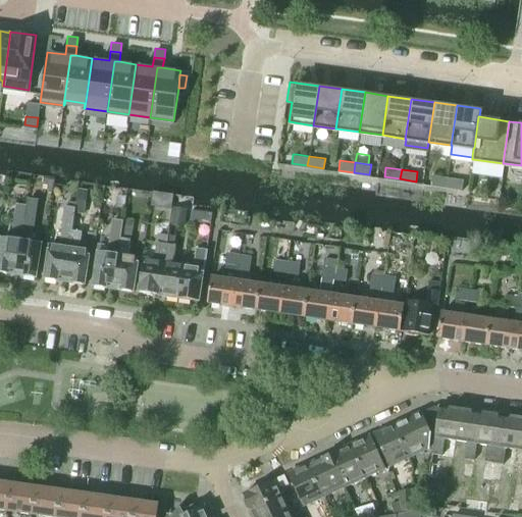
[(432,173),(430,184),(446,186),(448,175),(432,173)]
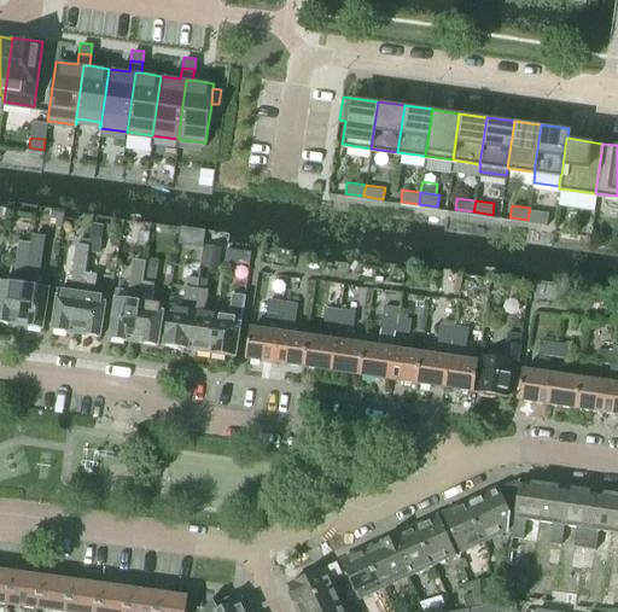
[(530,208),(528,220),(547,222),(548,211),(530,208)]
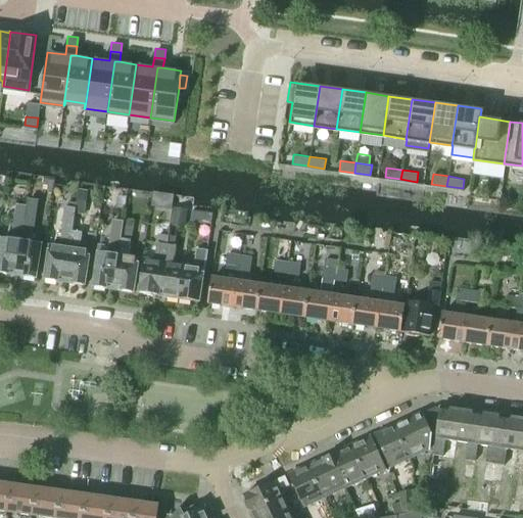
[(74,204),(63,280),(84,282),(88,249),(78,247),(81,230),(73,229),(75,210),(84,212),(88,188),(78,186),(76,204),(74,204)]
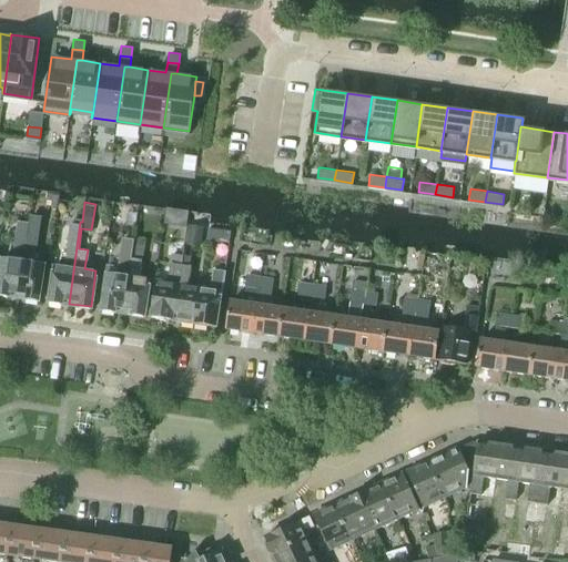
[(27,220),(17,295),(38,298),(43,262),(32,261),(36,235),(39,214),(29,213),(28,220),(27,220)]
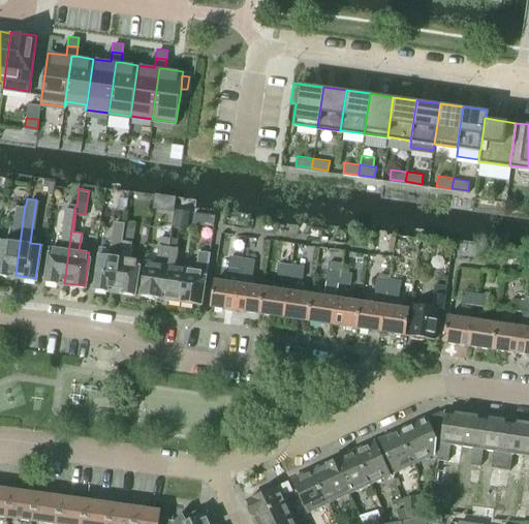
[(0,238),(0,273),(16,275),(25,205),(16,204),(13,222),(10,240),(0,238)]
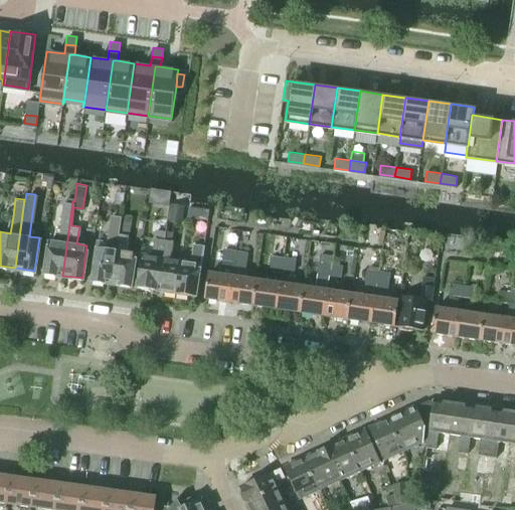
[(42,273),(62,276),(72,201),(63,200),(60,223),(57,240),(47,238),(42,273)]
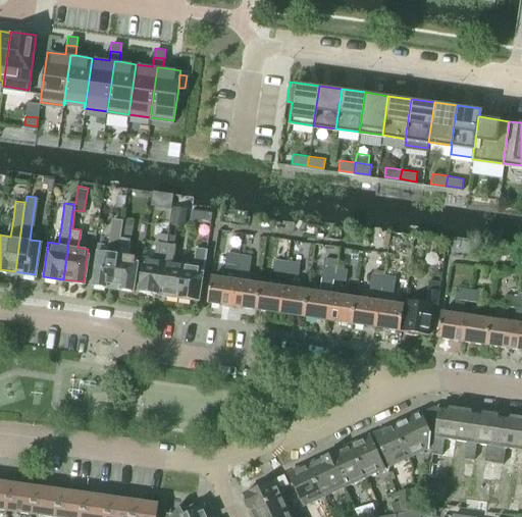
[(171,204),(169,220),(185,222),(187,206),(171,204)]
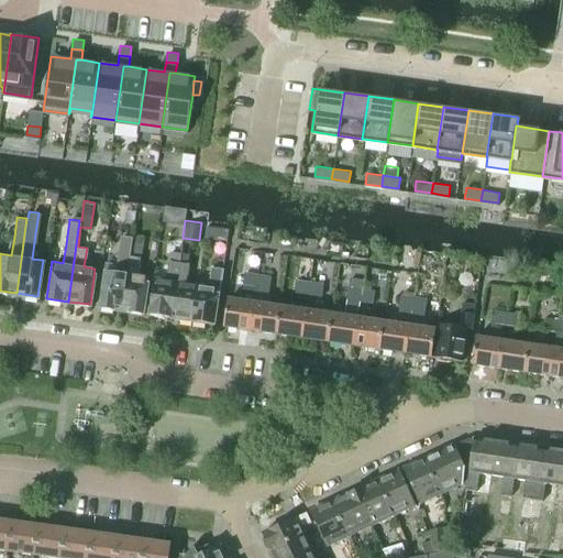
[(206,223),(205,234),(228,237),(229,226),(206,223)]
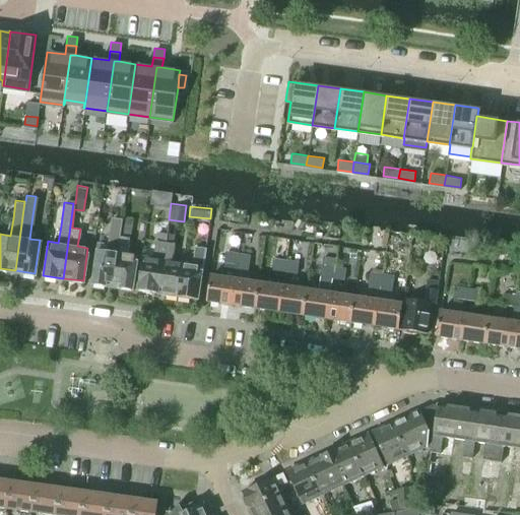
[(91,281),(112,284),(122,216),(112,215),(110,233),(109,242),(98,241),(96,249),(91,281)]
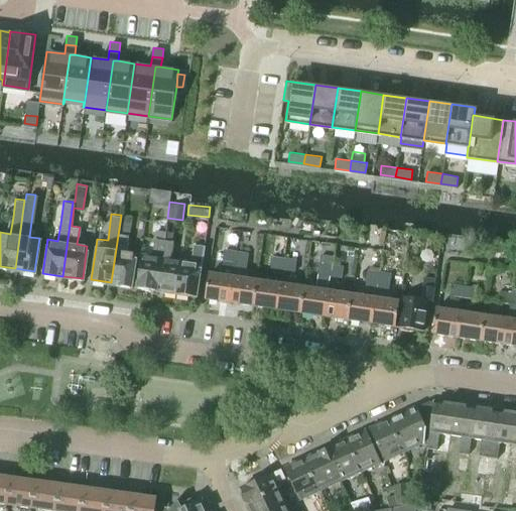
[(121,215),(111,282),(130,286),(135,253),(125,251),(128,234),(119,233),(121,215)]
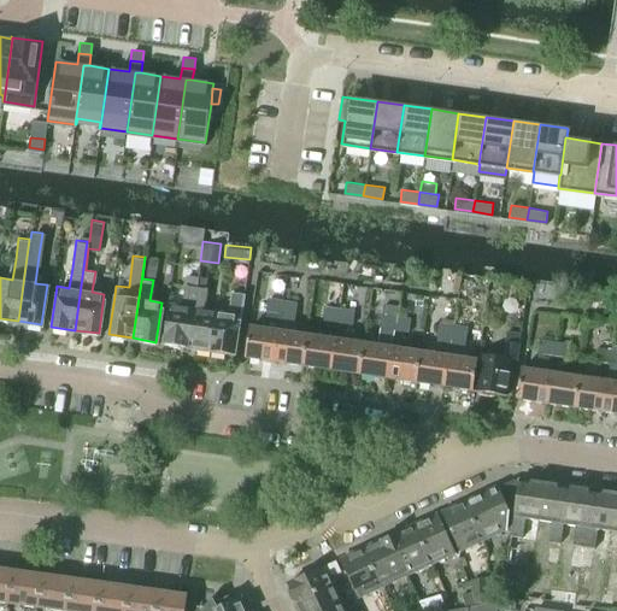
[(157,269),(145,266),(144,278),(156,280),(157,269)]
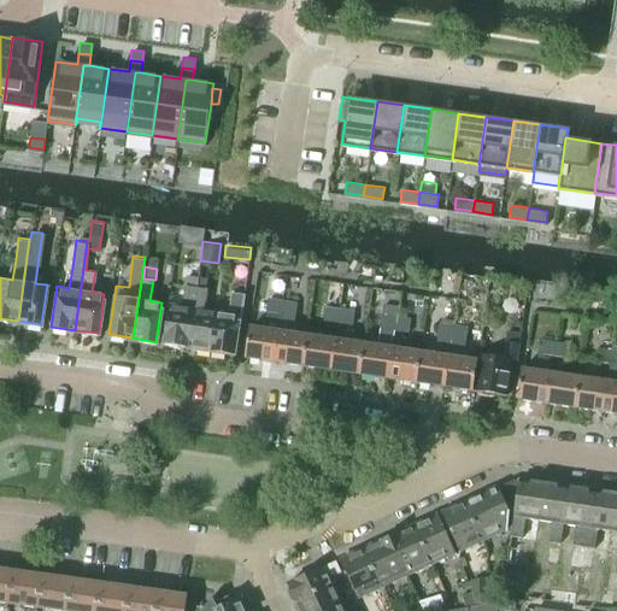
[(168,303),(162,342),(186,346),(194,286),(197,275),(186,274),(183,285),(181,305),(168,303)]
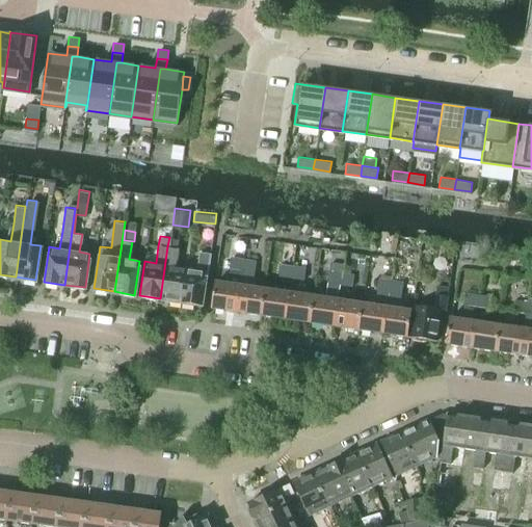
[(167,246),(160,298),(180,300),(180,301),(181,301),(186,267),(175,266),(177,248),(169,247),(167,246)]
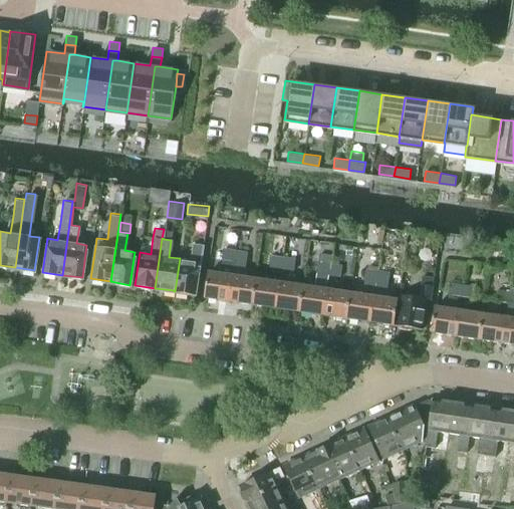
[(180,258),(175,291),(195,294),(202,244),(192,243),(189,260),(180,258)]
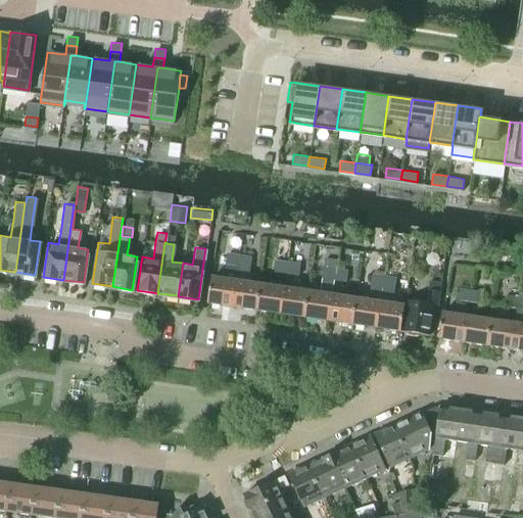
[(210,275),(206,300),(231,304),(238,251),(228,249),(224,277),(210,275)]
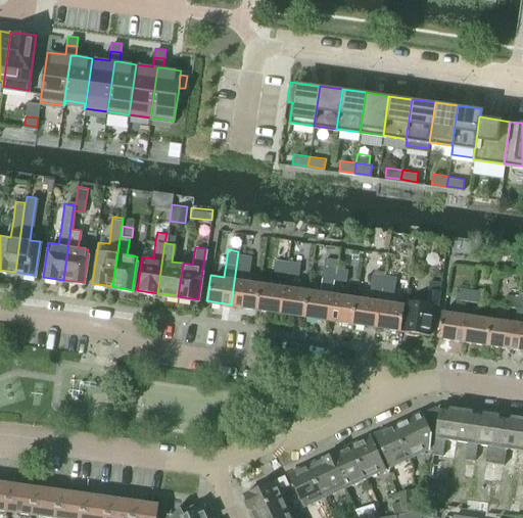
[(238,251),(231,304),(254,308),(258,282),(248,280),(252,253),(238,251)]
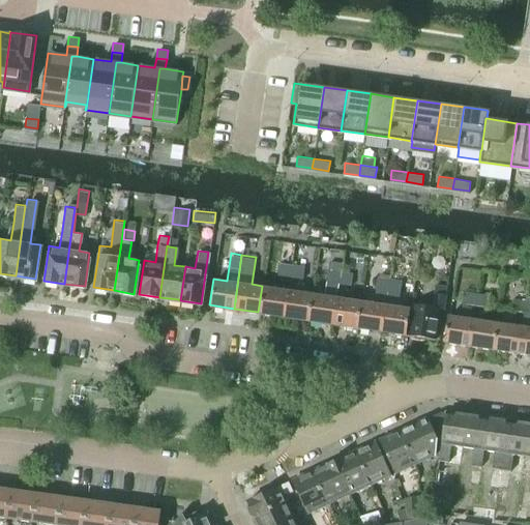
[(277,272),(290,274),(292,262),(280,260),(277,272)]
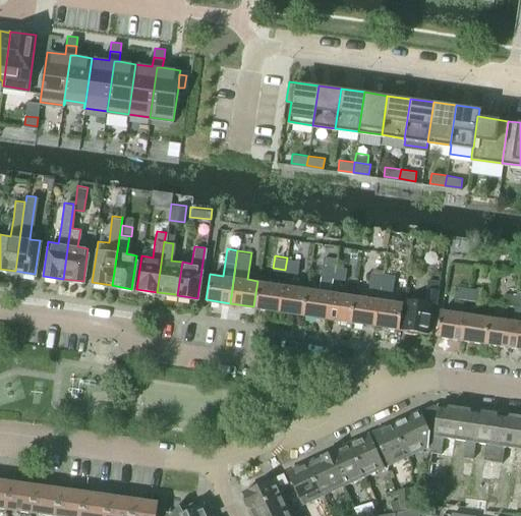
[(305,288),(302,313),(326,318),(330,291),(331,291),(333,277),(333,276),(334,267),(336,258),(324,255),(319,289),(305,288)]
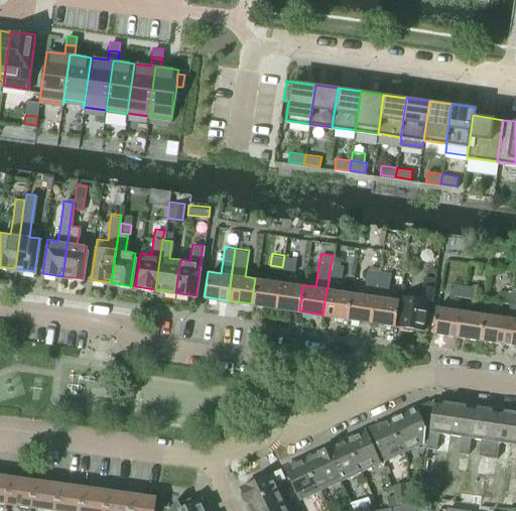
[(284,255),(282,267),(294,269),(296,257),(284,255)]
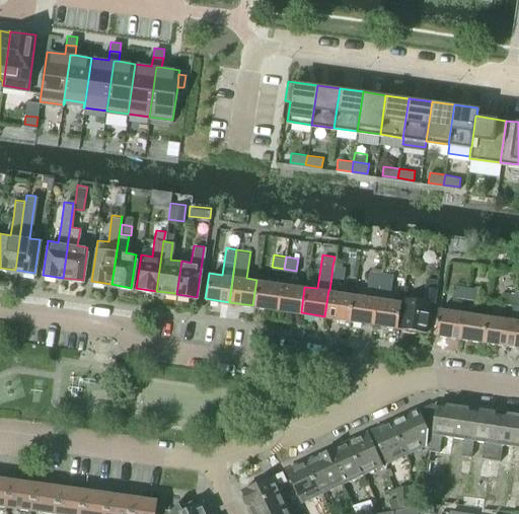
[(331,275),(331,276),(344,278),(345,268),(332,266),(331,275)]
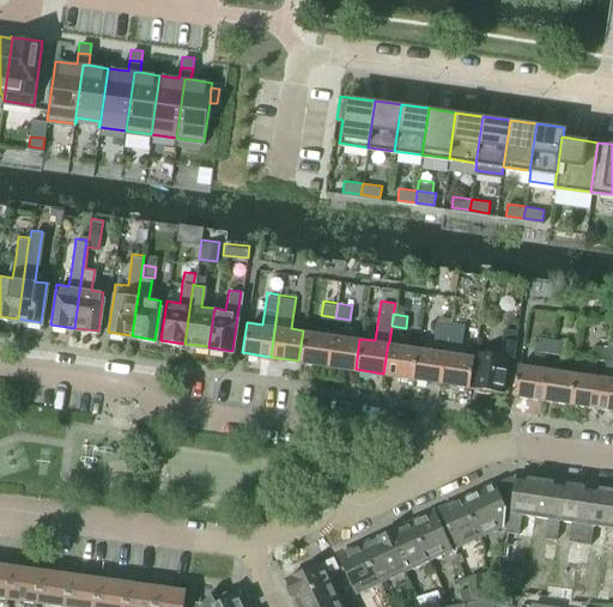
[(417,346),(412,377),(441,381),(449,320),(436,319),(431,348),(417,346)]
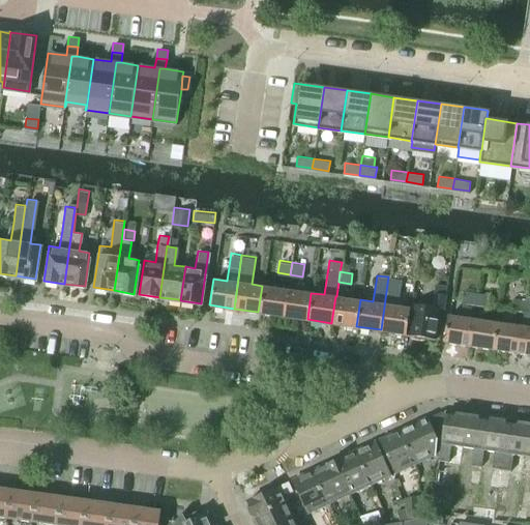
[(388,276),(381,329),(405,333),(409,307),(398,305),(402,279),(388,276)]
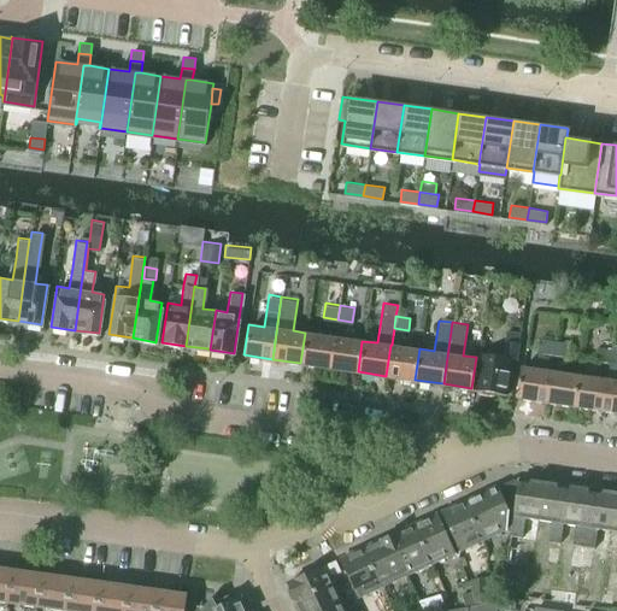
[(480,352),(474,388),(505,393),(510,357),(512,357),(516,358),(518,342),(521,330),(505,329),(504,340),(501,356),(480,352)]
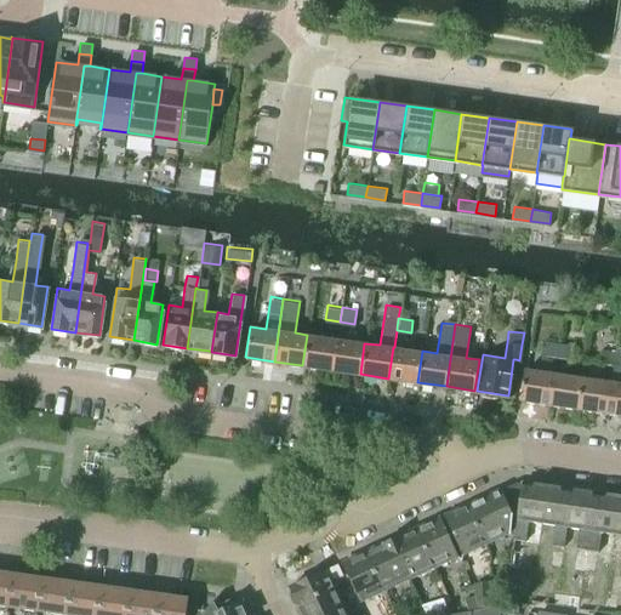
[(307,335),(302,365),(331,370),(336,339),(307,335)]
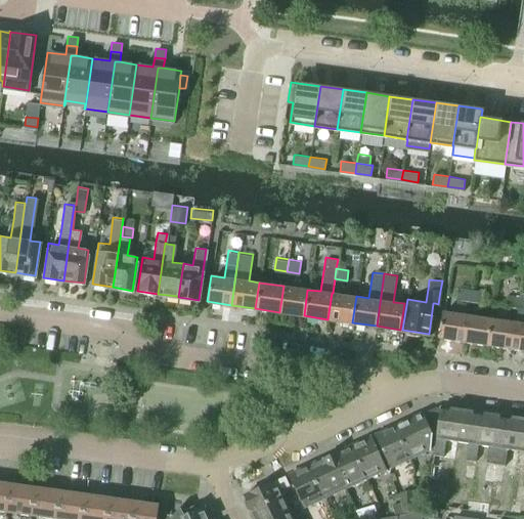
[(456,298),(470,300),(472,287),(459,285),(456,298)]
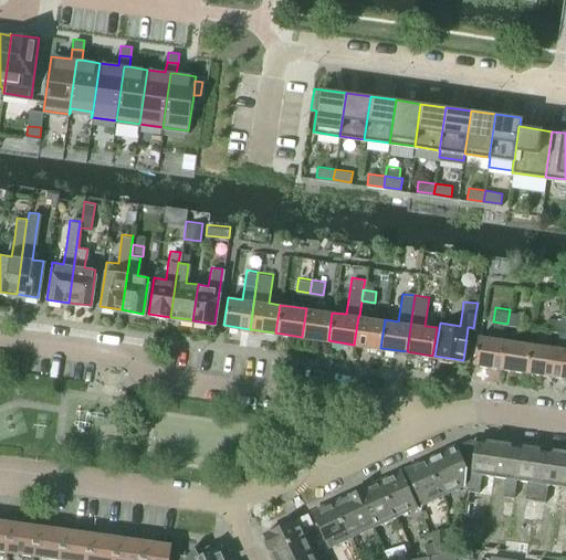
[(306,308),(302,337),(328,340),(332,313),(306,308)]
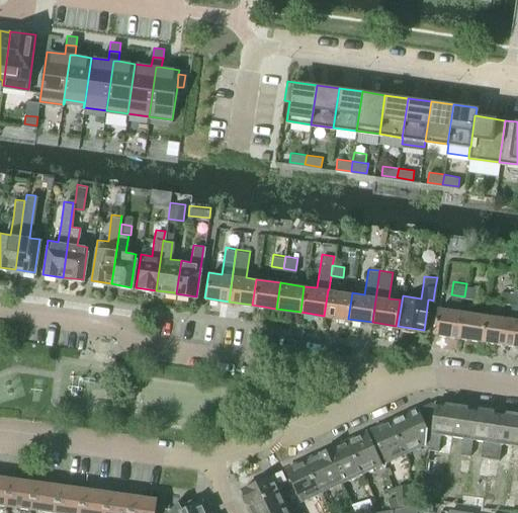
[(466,283),(464,296),(478,297),(480,285),(466,283)]
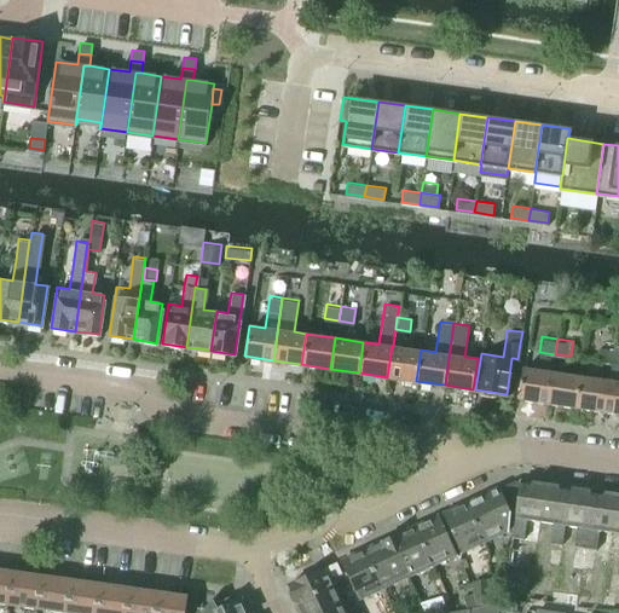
[(608,380),(603,411),(618,412),(618,339),(615,339),(614,347),(612,360),(609,380),(608,380)]
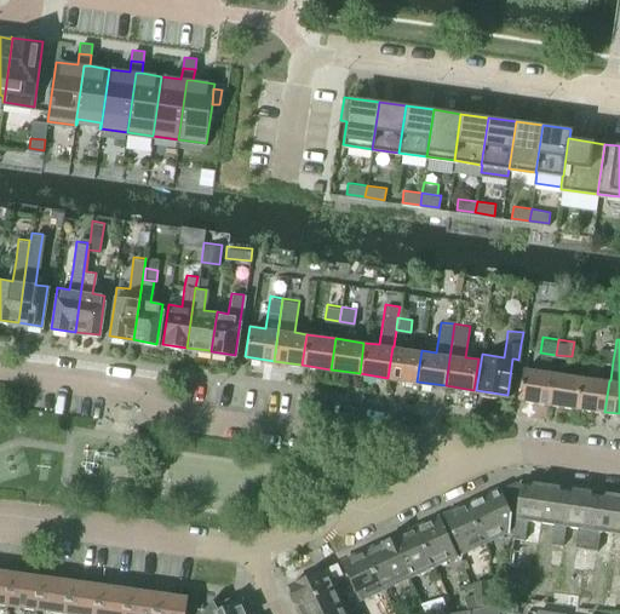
[(600,345),(597,359),(613,361),(615,348),(600,345)]
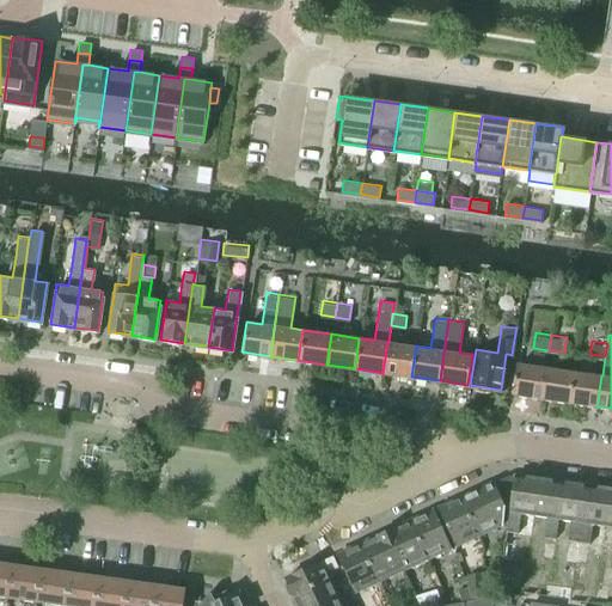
[(387,342),(383,373),(411,377),(416,346),(402,344),(389,342),(387,342)]
